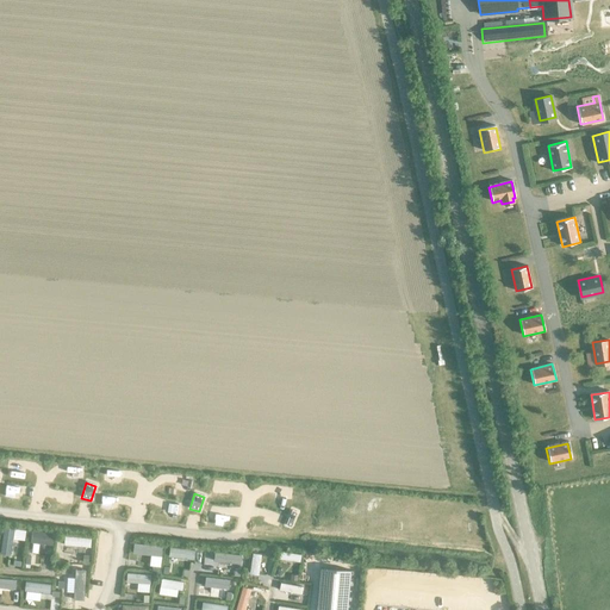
[(292,511),(286,526),(290,527),(296,512),(292,511)]
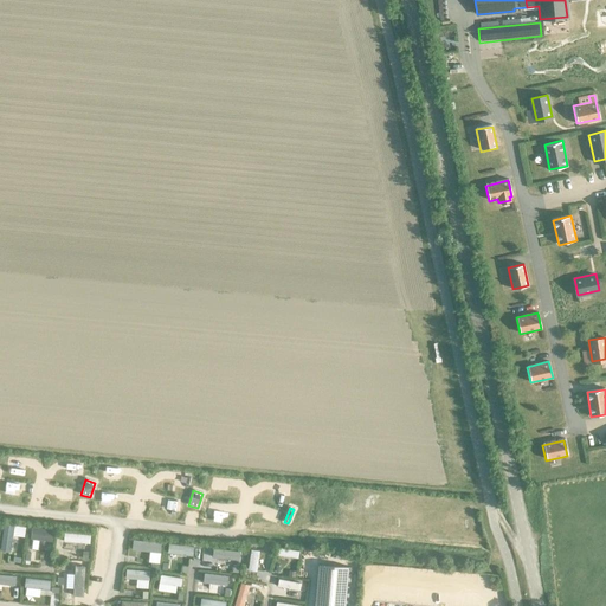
[(0,549),(10,550),(13,524),(2,523),(0,542),(0,549)]
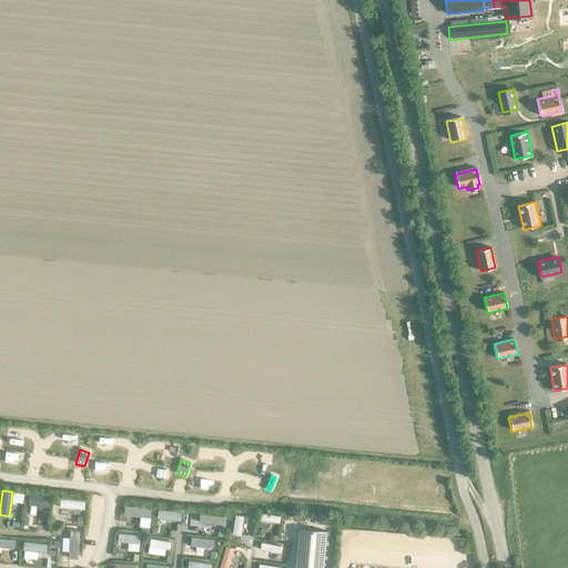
[(48,507),(50,496),(30,494),(28,504),(48,507)]
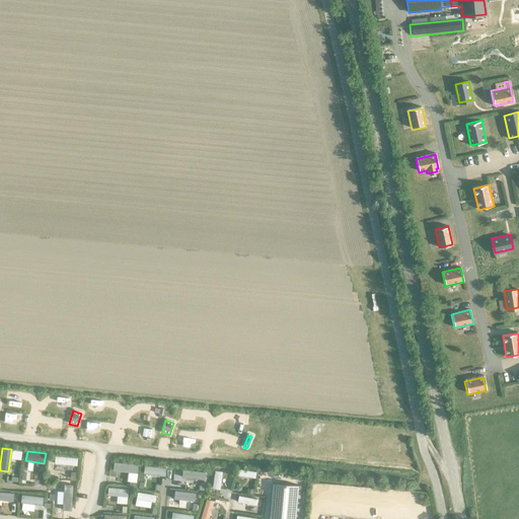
[(76,464),(77,457),(55,455),(54,463),(76,464)]
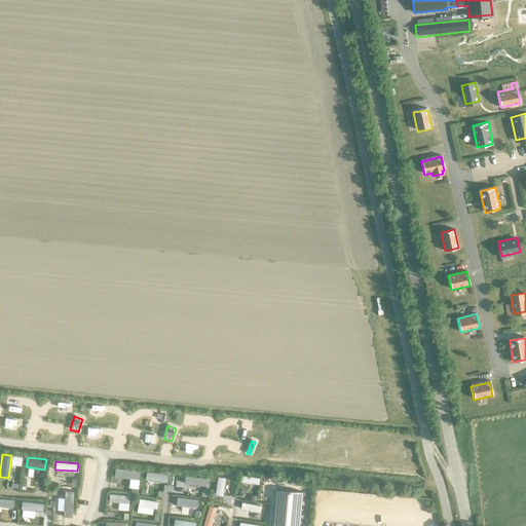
[(140,471),(115,467),(114,477),(139,480),(140,471)]
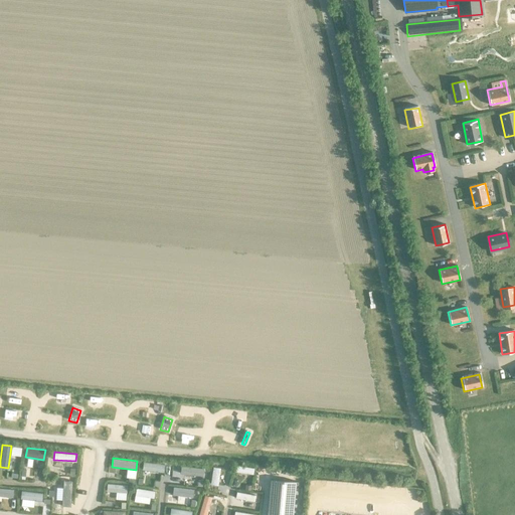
[(164,464),(143,462),(142,470),(163,472),(164,464)]
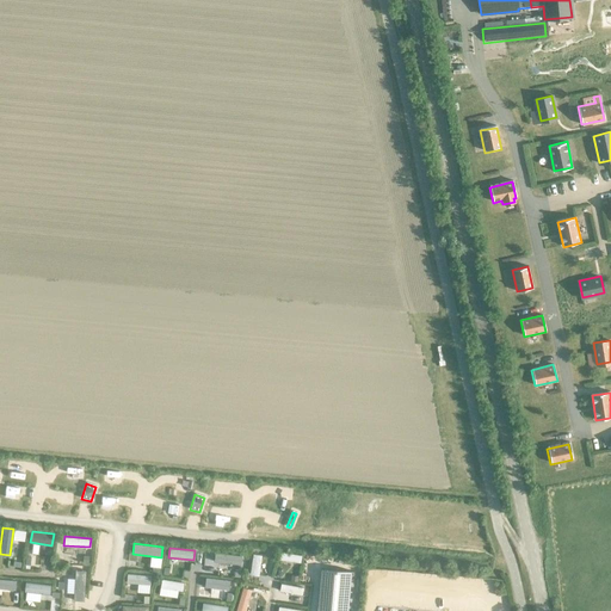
[(302,555),(281,551),(279,559),(301,562),(302,555)]
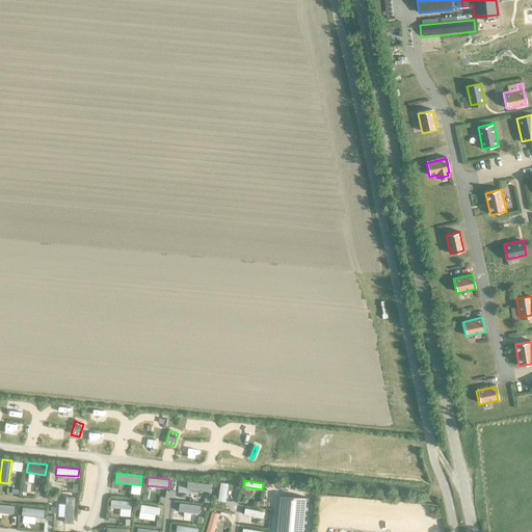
[(209,491),(210,483),(186,481),(186,488),(209,491)]
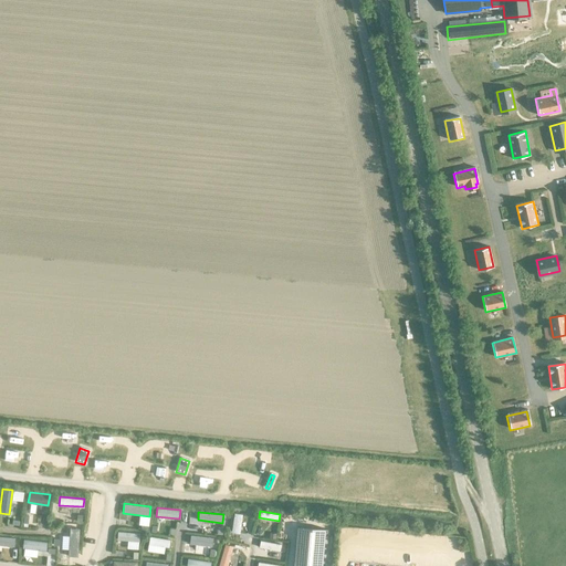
[(242,514),(234,513),(231,532),(239,533),(242,514)]
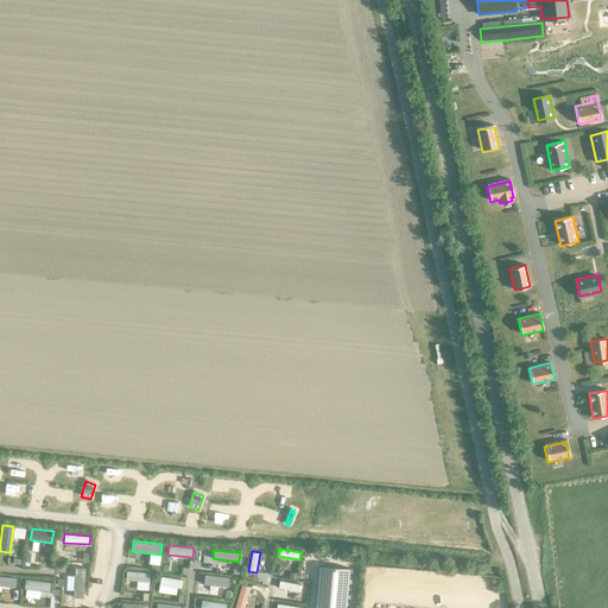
[(83,597),(84,568),(75,567),(73,597),(83,597)]
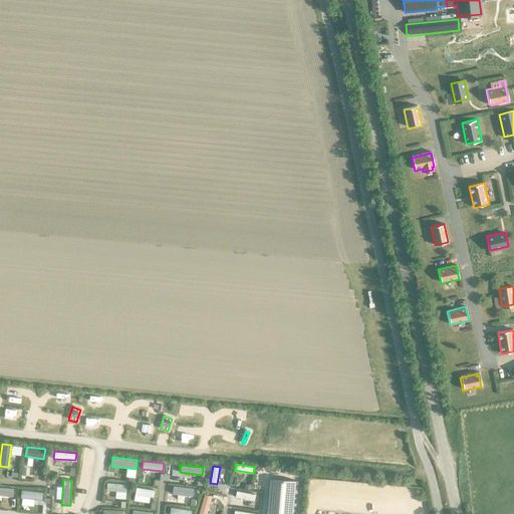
[(270,479),(267,513),(291,513),(295,481),(270,479)]
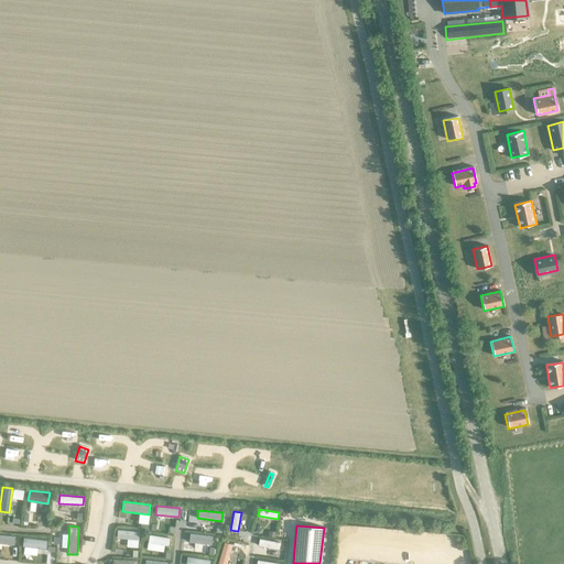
[(138,539),(139,531),(117,530),(116,538),(138,539)]
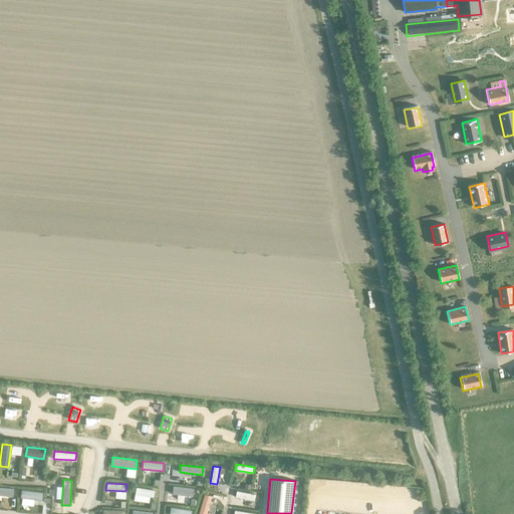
[(0,494),(12,496),(13,488),(0,486),(0,494)]
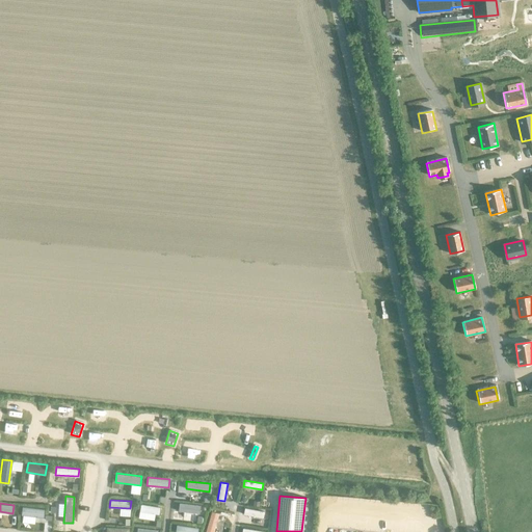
[(200,513),(201,505),(179,503),(178,510),(200,513)]
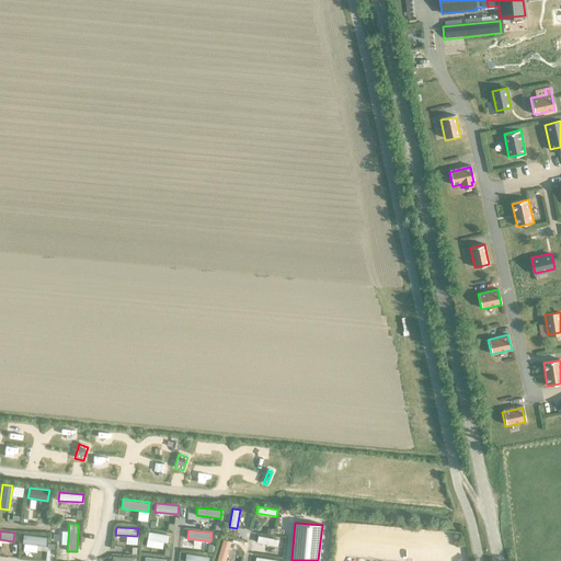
[(169,535),(148,531),(147,539),(167,542),(169,535)]
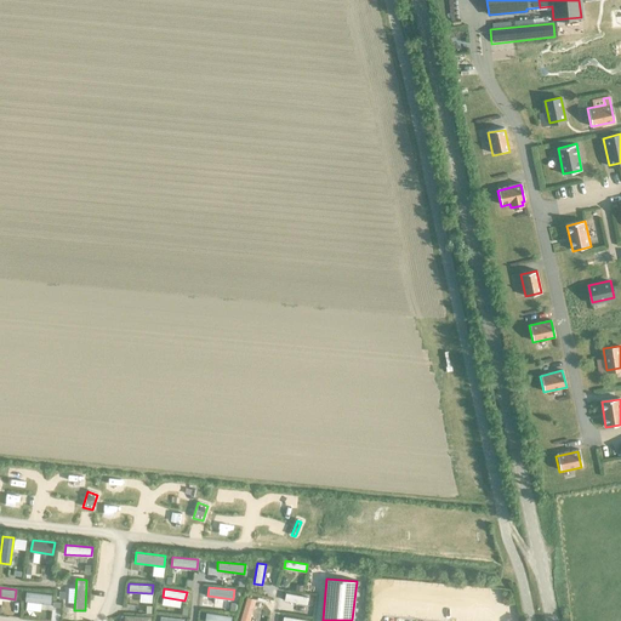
[(51,594),(26,591),(24,600),(50,604),(51,594)]
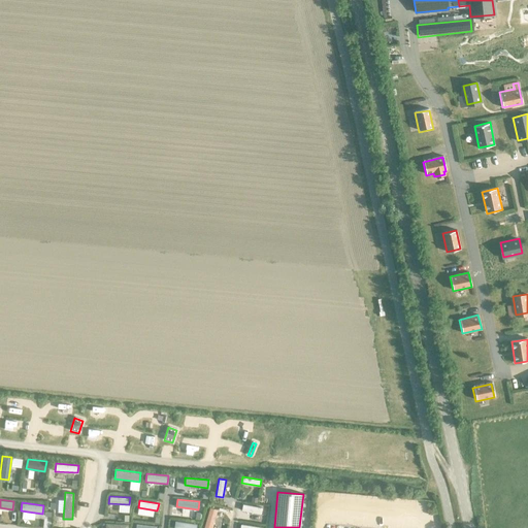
[(262,507),(242,503),(241,510),(261,514),(262,507)]
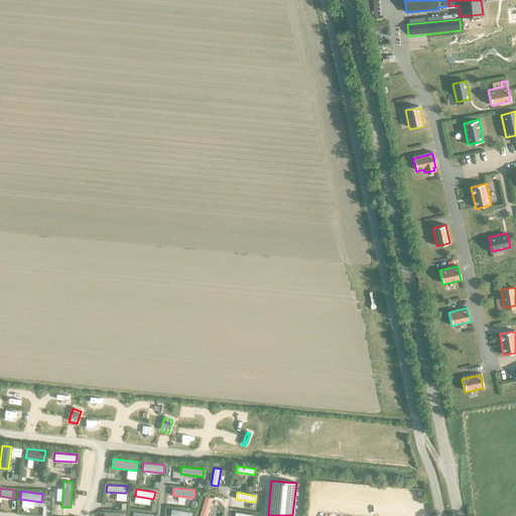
[(217,509),(219,502),(205,498),(199,515),(208,515),(211,507),(217,509)]
